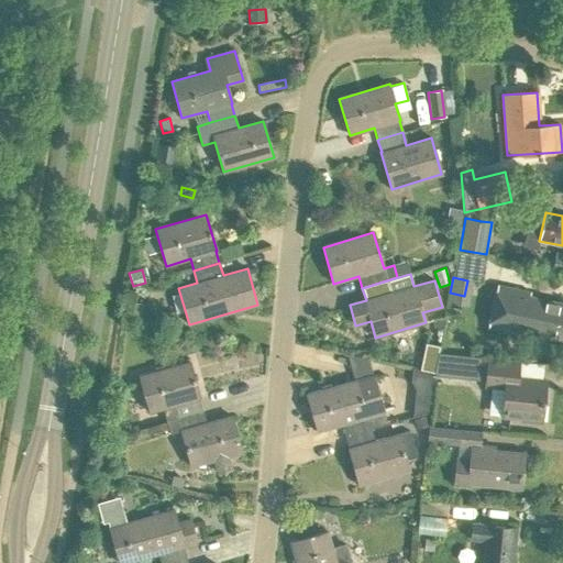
[(530,293),(497,285),(488,327),(533,338),(534,333),(551,338),(552,335),(562,337),(562,306),(559,306),(559,304),(529,297),(530,293)]
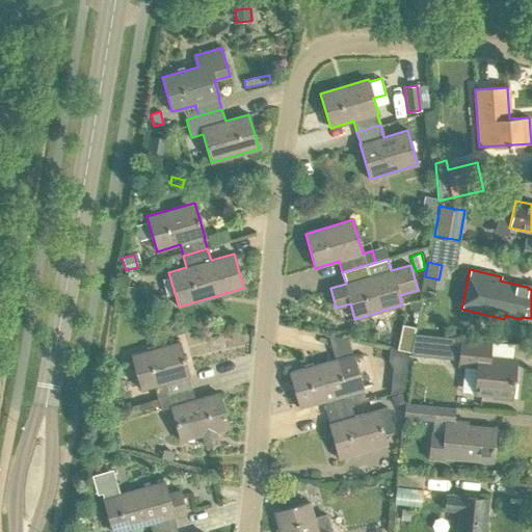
[(124,299),(133,300),(135,288),(126,287),(124,299)]
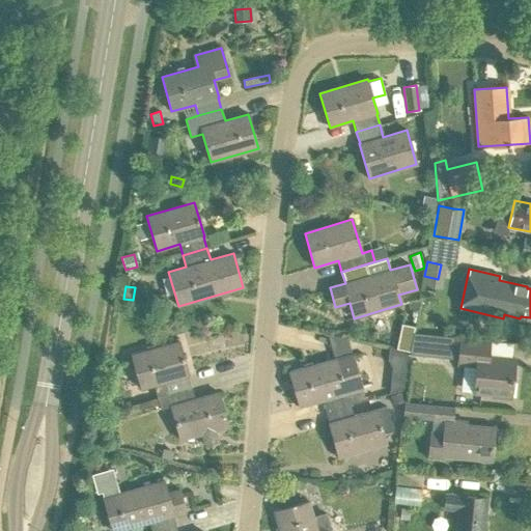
[(396,348),(410,352),(414,333),(416,324),(401,320),(396,348)]
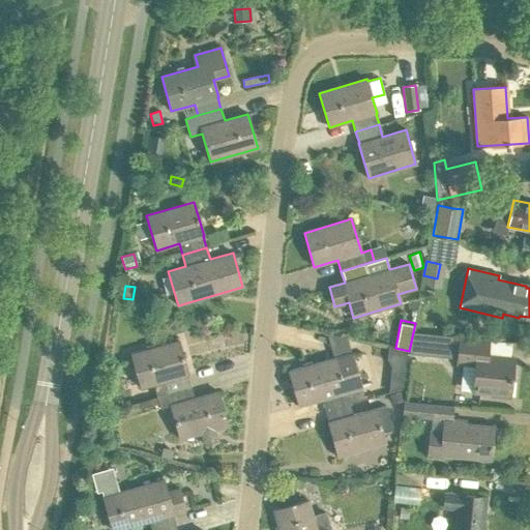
[(409,351),(409,353),(449,357),(451,336),(413,332),(409,351)]
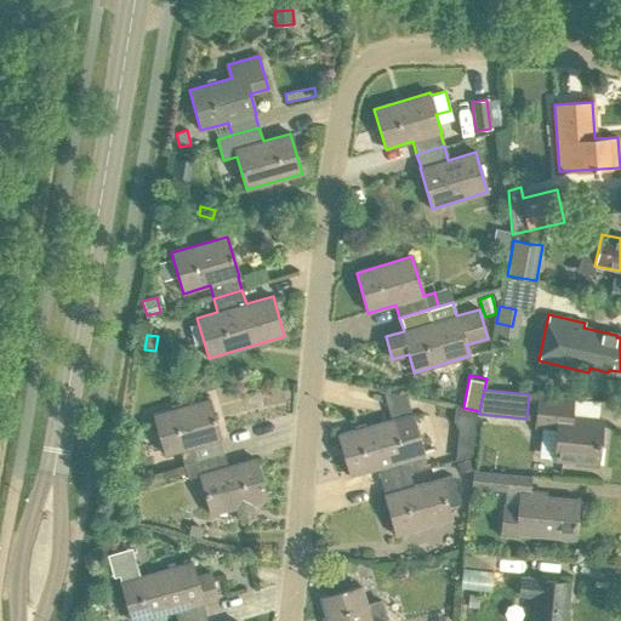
[(573,399),(537,396),(535,426),(557,428),(553,460),(575,462),(574,465),(598,467),(603,420),(571,416),(573,399)]
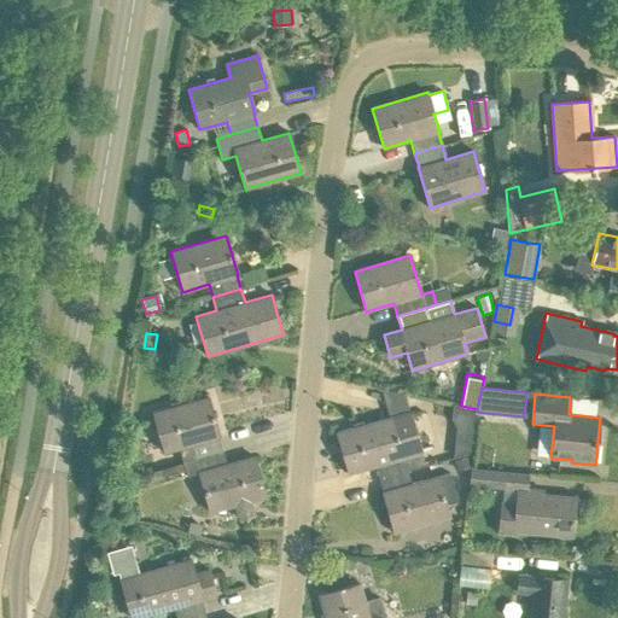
[(220,437),(208,397),(152,412),(164,453),(179,448),(182,461),(222,450),(219,437),(220,437)]
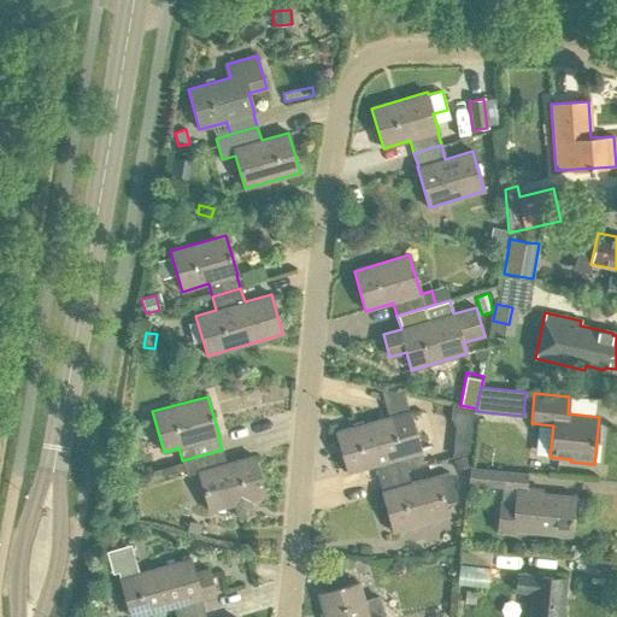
[(476,409),(460,405),(452,404),(450,418),(456,428),(452,457),(471,451),(476,411),(476,409)]
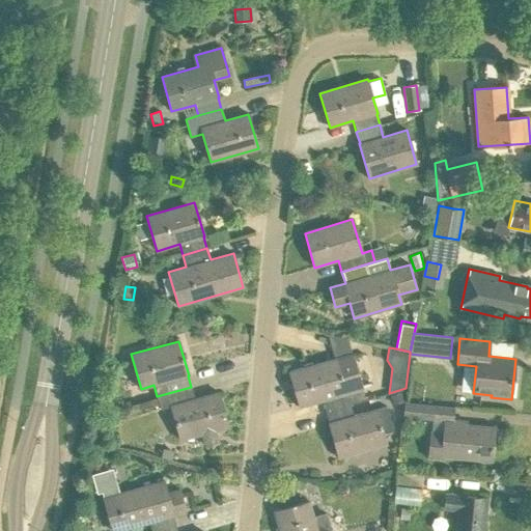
[(352,354),(289,372),(299,407),(323,399),(326,411),(361,401),(357,390),(362,389),(352,354)]
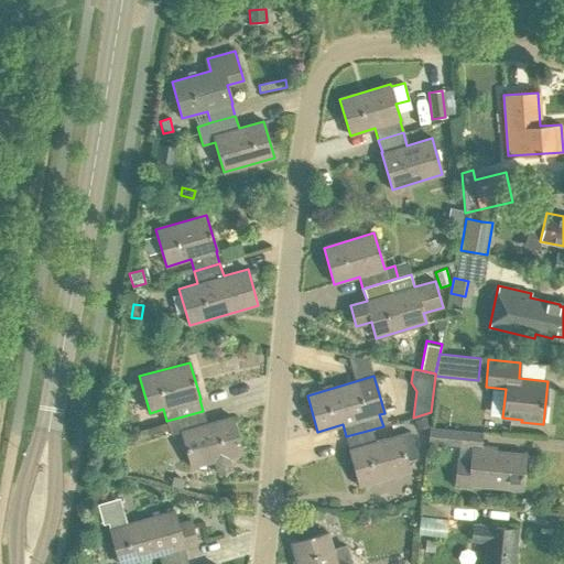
[(203,411),(166,421),(170,434),(182,431),(192,467),(214,462),(218,474),(231,470),(228,457),(242,453),(231,416),(207,423),(203,411)]
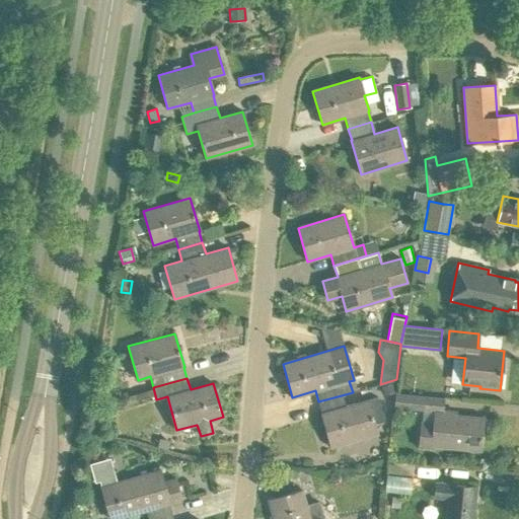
[(394,391),(391,383),(381,386),(384,395),(394,391)]
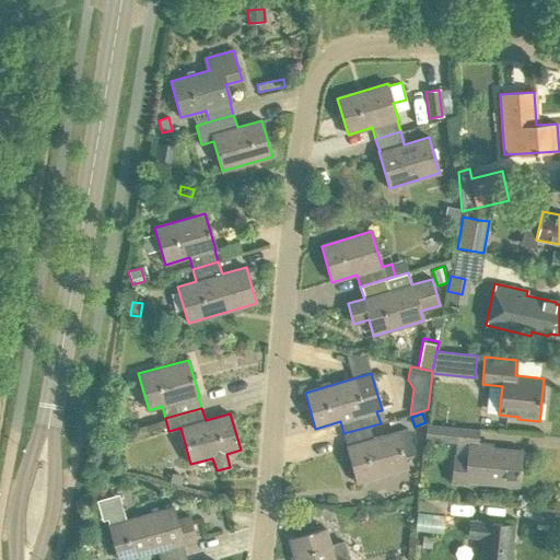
[(456,428),(427,424),(426,438),(455,441),(456,428)]
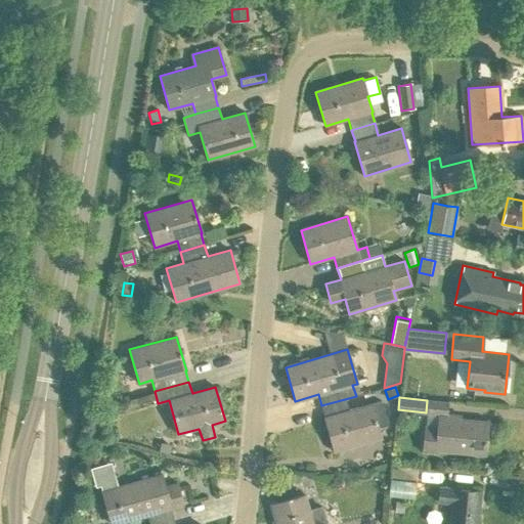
[(344,399),(321,405),(324,417),(324,418),(334,451),(381,437),(378,427),(388,424),(381,400),(348,410),(344,399)]
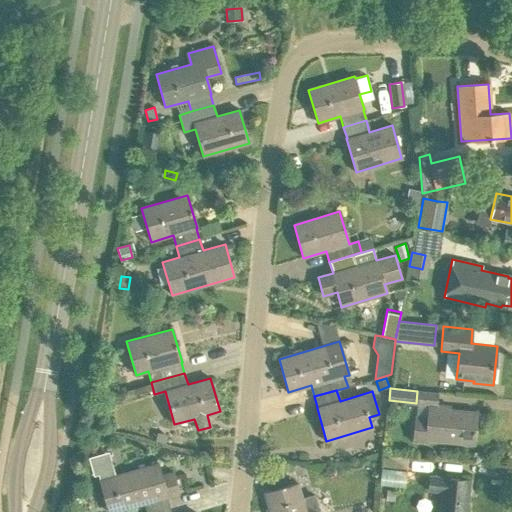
[(427,417),(415,416),(413,442),(426,443),(426,440),(473,445),(476,412),(442,408),(442,405),(428,404),(427,417)]
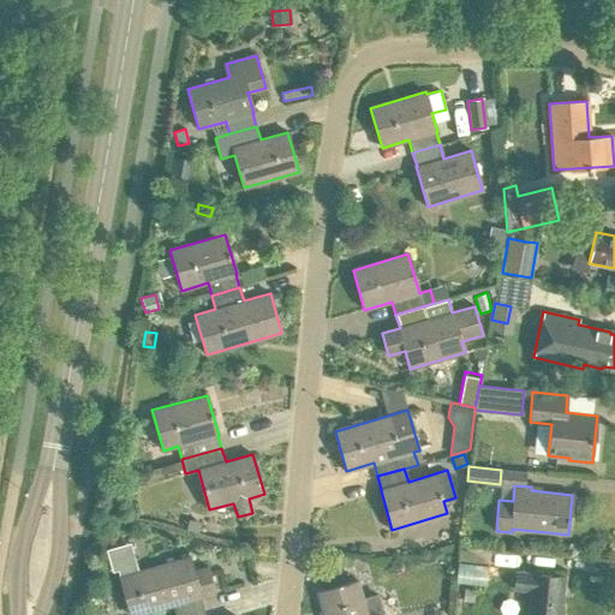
[(198,532),(201,523),(189,520),(186,529),(198,532)]
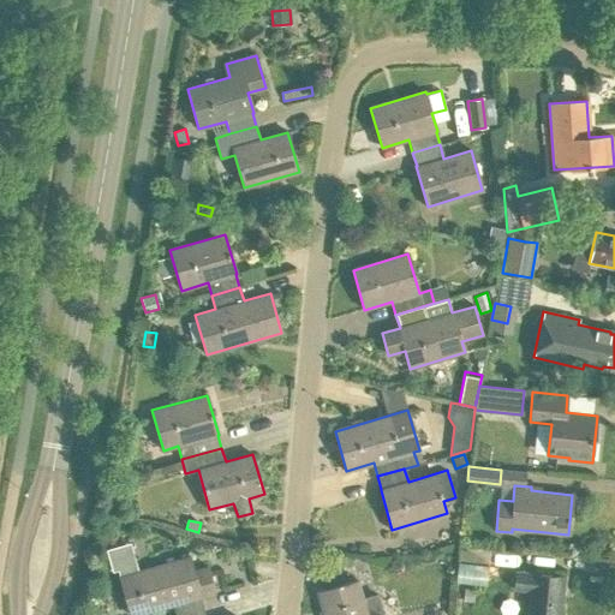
[(459,547),(458,561),(488,565),(490,550),(459,547)]
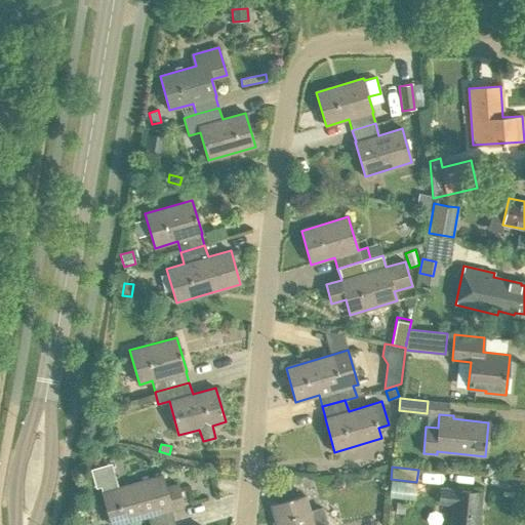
[(92,475),(96,488),(110,484),(106,471),(92,475)]
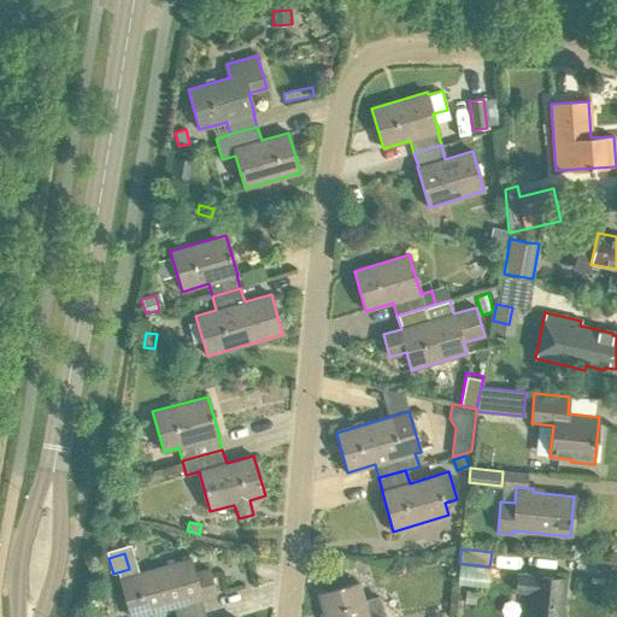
[(195,573),(191,558),(119,579),(129,616),(136,616),(174,606),(176,616),(186,616),(205,612),(201,599),(215,595),(207,570),(195,573)]
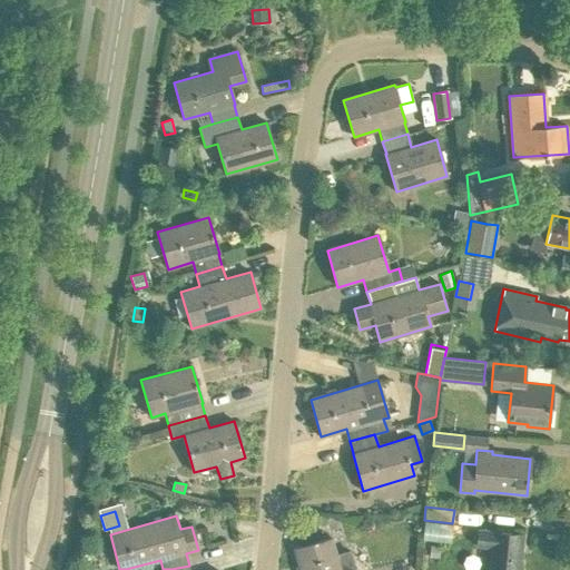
[(519,569),(522,534),(478,530),(477,546),(491,547),(489,569),(492,569),(491,569),(519,569)]
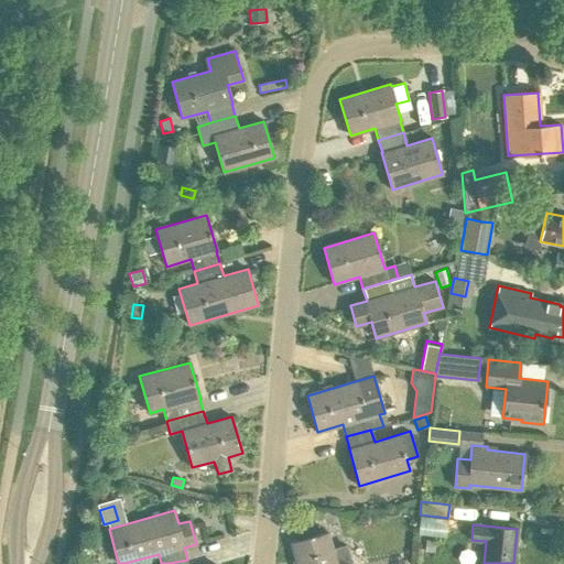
[(327,533),(291,543),(296,563),(350,563),(346,545),(333,550),(327,533)]
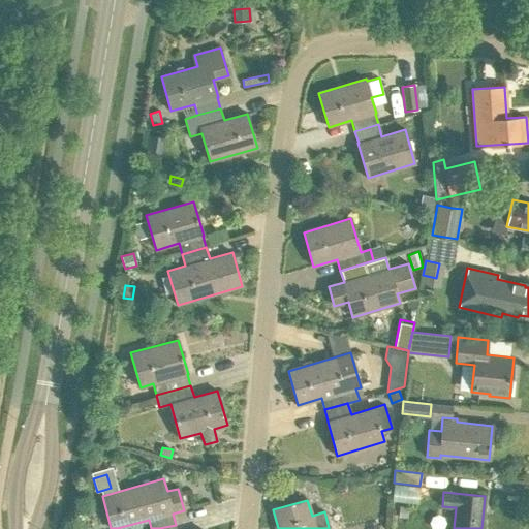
[(407,518),(408,507),(399,506),(398,518),(407,518)]
